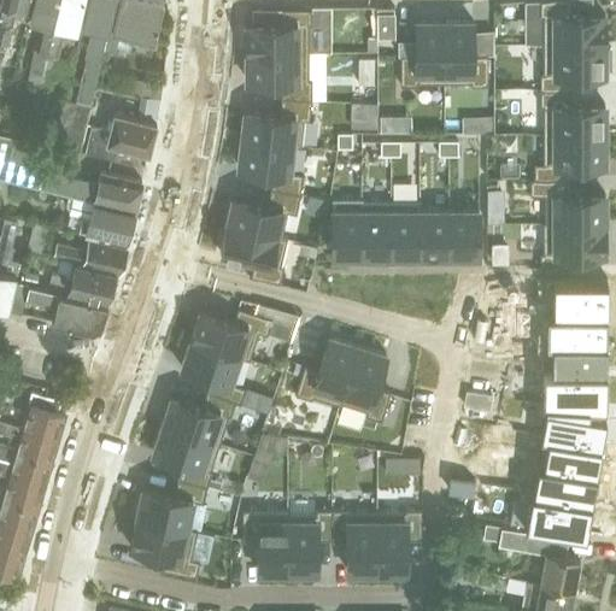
[(3,0),(0,13),(0,45),(10,48),(18,11),(28,13),(30,0),(3,0)]
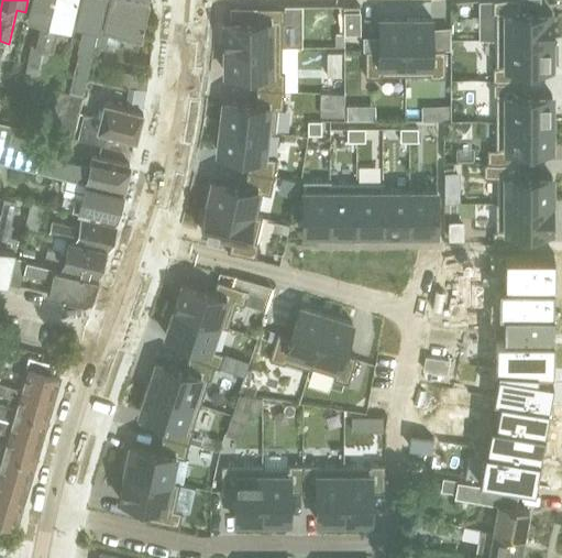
[(55,0),(32,0),(28,21),(39,24),(29,68),(39,70),(55,0)]
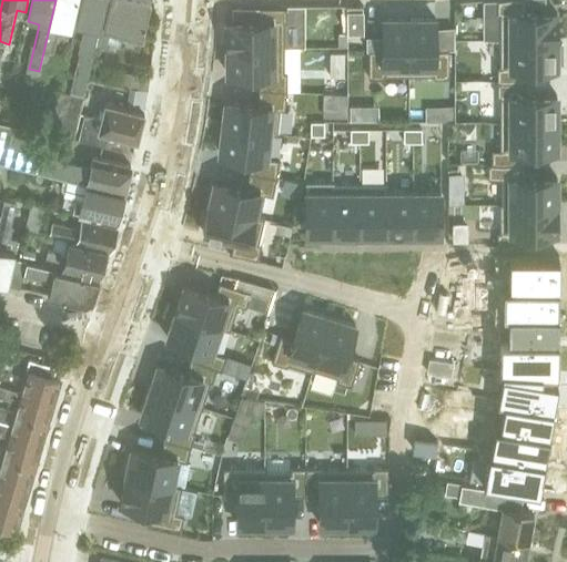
[(78,0),(56,0),(39,71),(49,73),(58,40),(69,42),(78,0)]
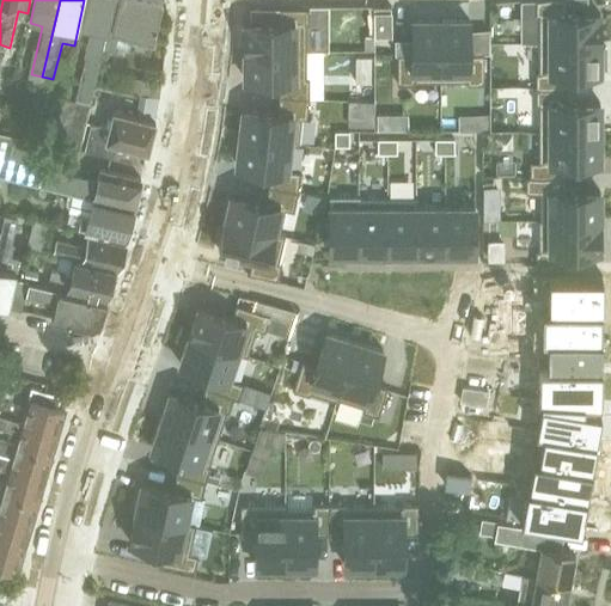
[(97,31),(87,73),(98,77),(103,53),(109,32),(115,0),(89,0),(83,28),(97,31)]
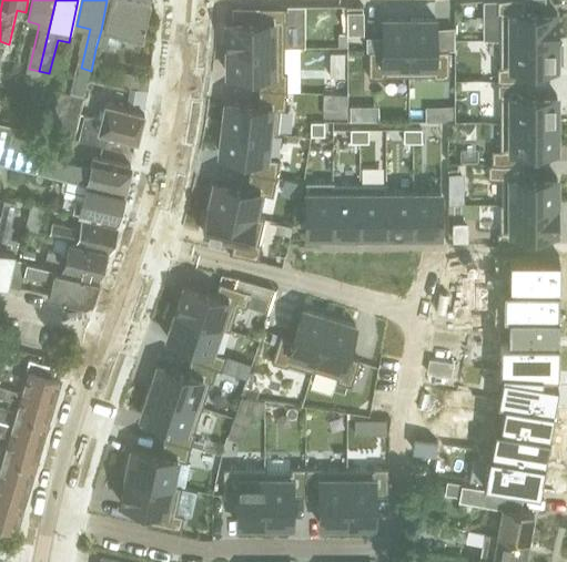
[(95,49),(109,52),(113,33),(123,36),(120,49),(139,53),(151,3),(139,0),(111,0),(104,31),(101,30),(95,49)]
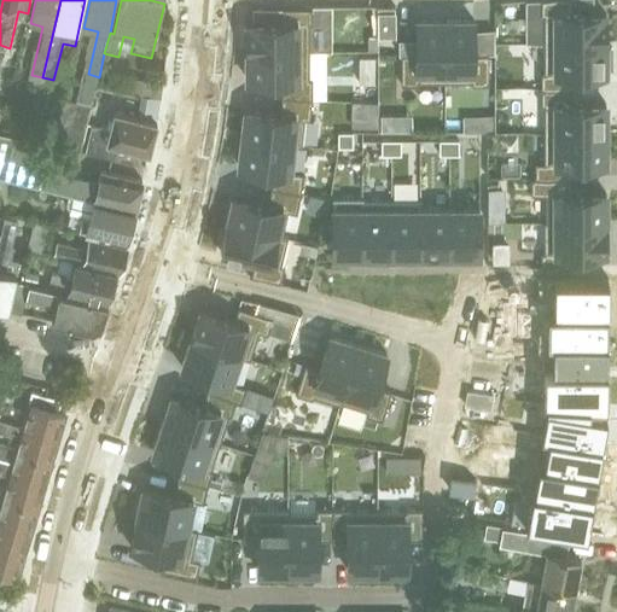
[(541,4),(541,19),(545,19),(545,48),(606,48),(606,19),(571,18),(572,0),(541,4)]
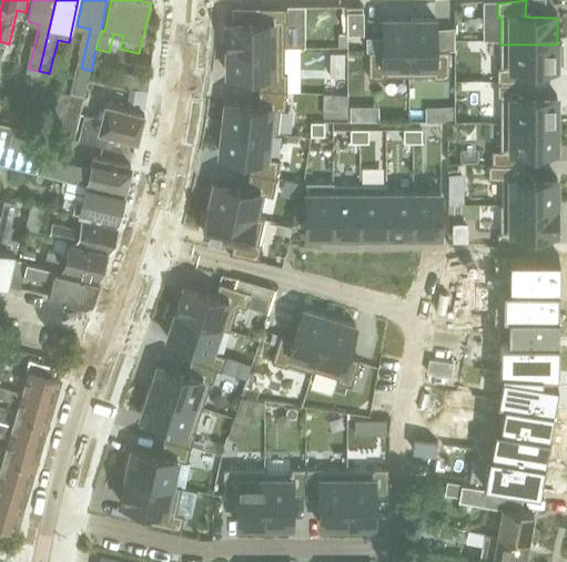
[(365,10),(351,10),(351,37),(365,37),(365,10)]
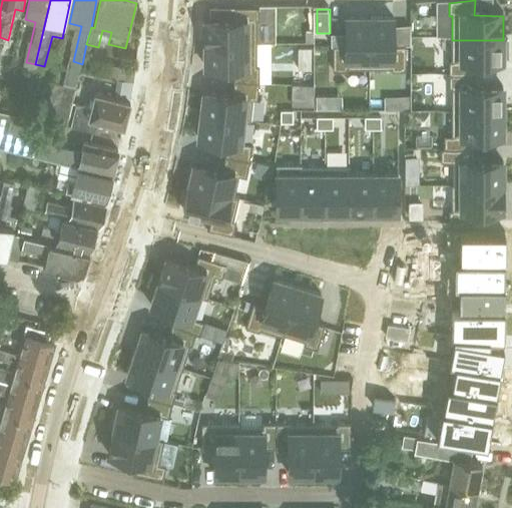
[(205,23),(205,47),(258,47),(258,24),(260,25),(260,10),(234,10),(234,23),(205,23)]
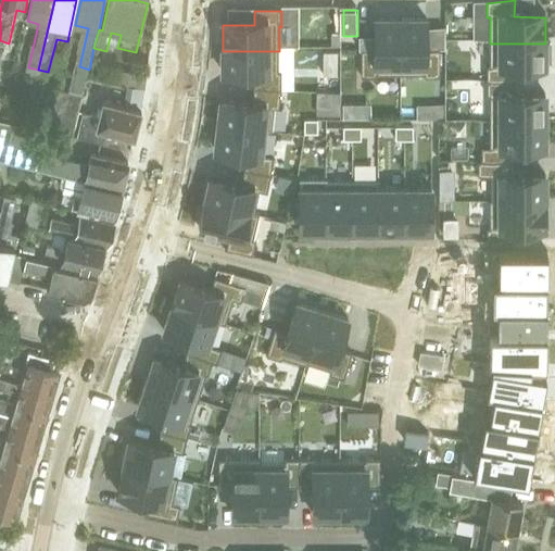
[(362,53),(362,82),(377,82),(377,78),(401,78),(401,23),(375,23),(375,53),(362,53)]
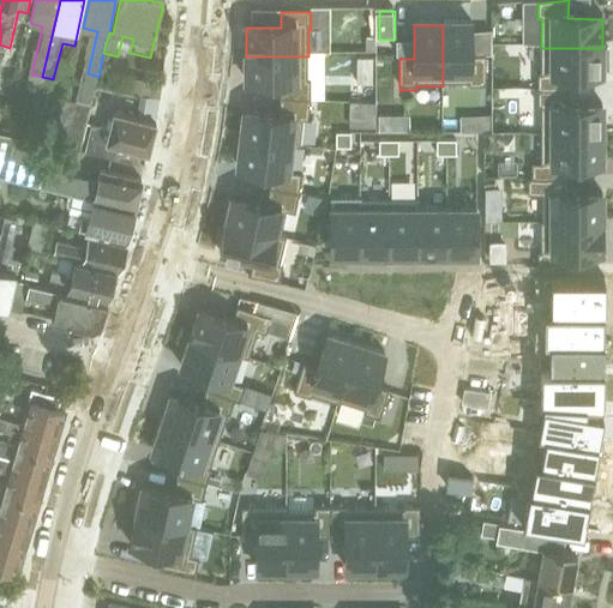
[(443,25),(443,86),(469,86),(469,90),(486,90),(486,59),(472,59),(472,25),(443,25)]
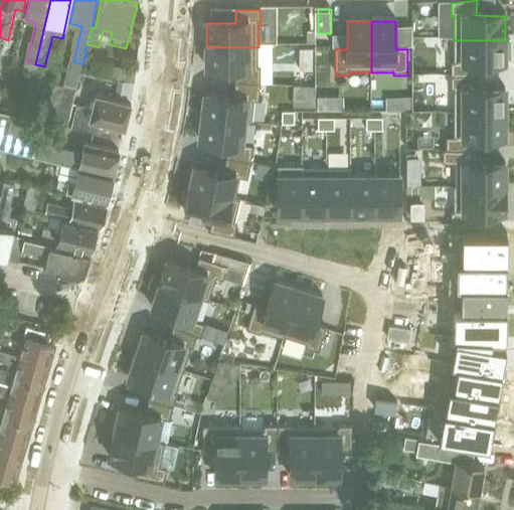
[(451,77),(477,77),(477,65),(505,65),(505,40),(454,40),(454,63),(451,63),(451,77)]
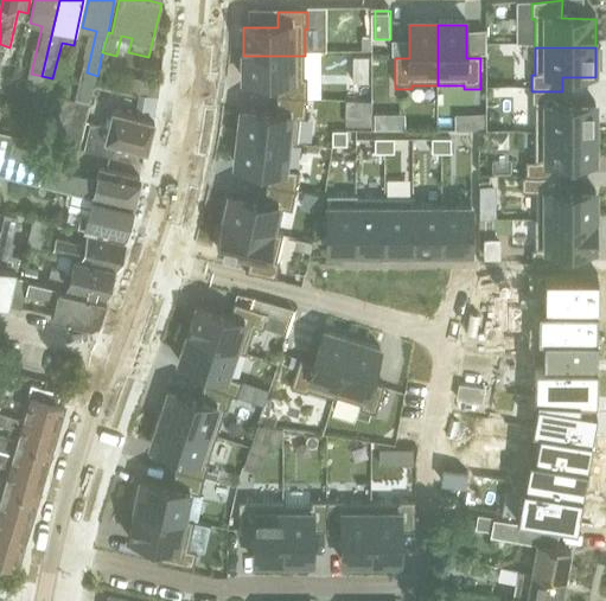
[(243,56),(243,82),(278,82),(278,101),(307,102),(307,82),(305,82),(305,56),(243,56)]
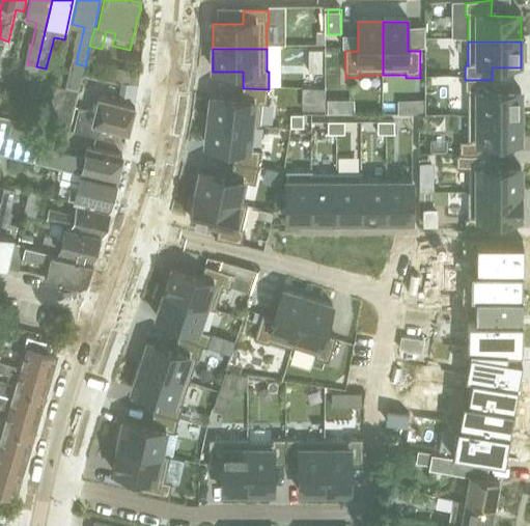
[(310,75),(324,75),(324,51),(310,51),(310,75)]
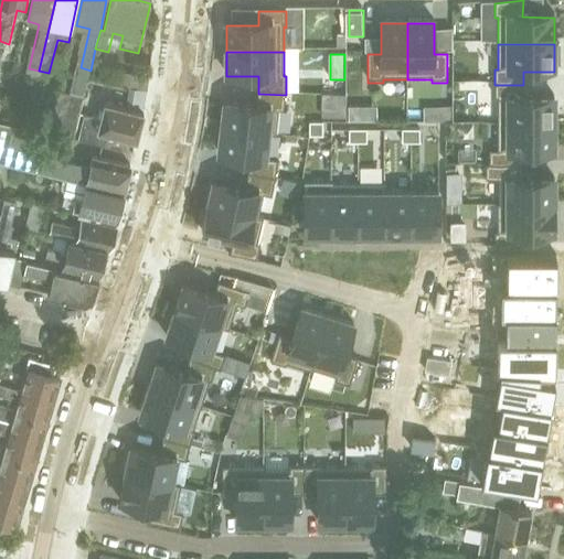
[(120,89),(147,94),(149,82),(121,76),(120,89)]
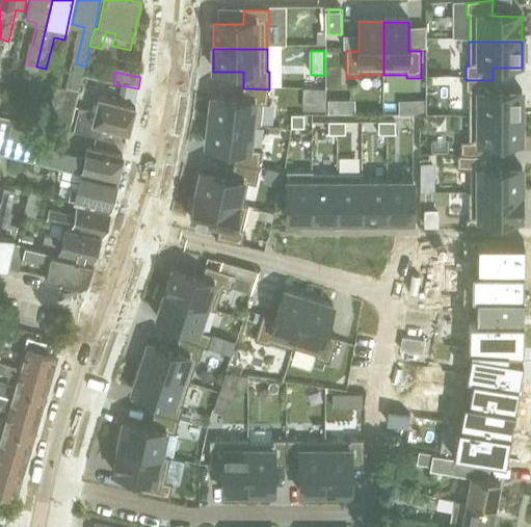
[(55,85),(45,129),(60,132),(69,134),(75,110),(78,95),(82,77),(73,75),(70,89),(69,89),(55,85)]
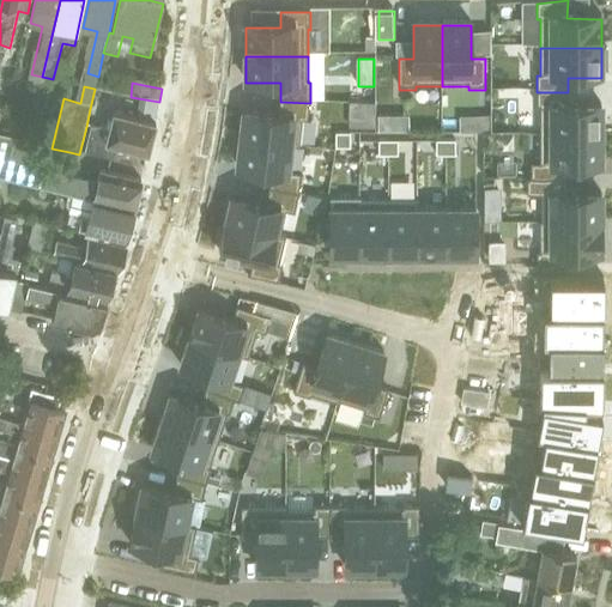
[(537,92),(537,109),(540,109),(540,137),(601,137),(601,107),(568,107),(568,92),(537,92)]
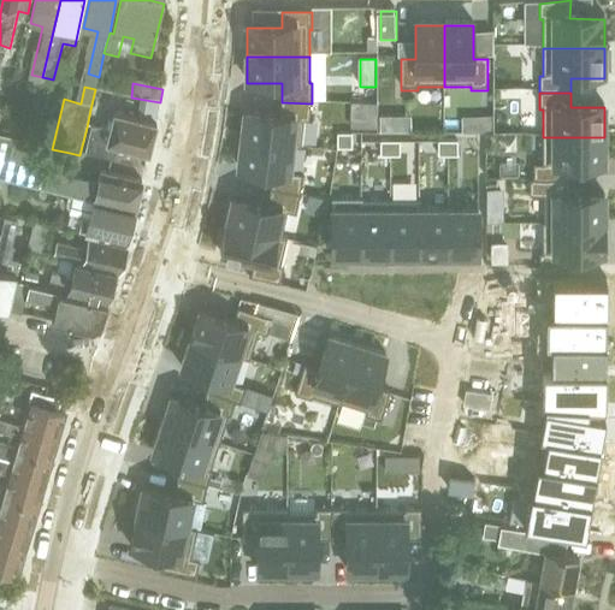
[(246,117),(242,143),(293,148),(293,150),(302,152),(305,123),(309,124),(312,104),(282,102),(279,120),(246,117)]
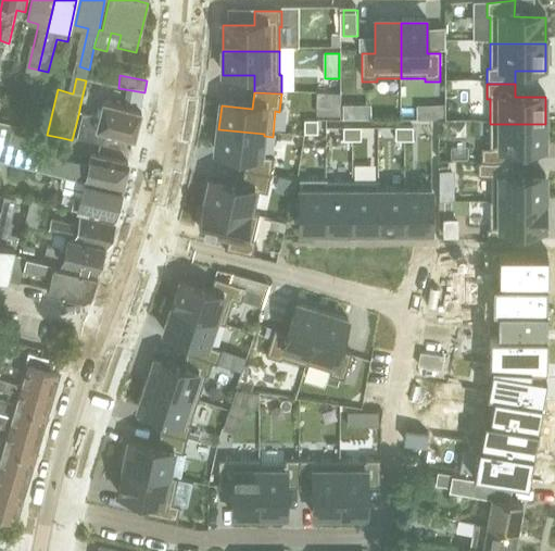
[(77,141),(103,148),(106,135),(135,141),(141,114),(100,104),(96,120),(83,116),(77,141)]
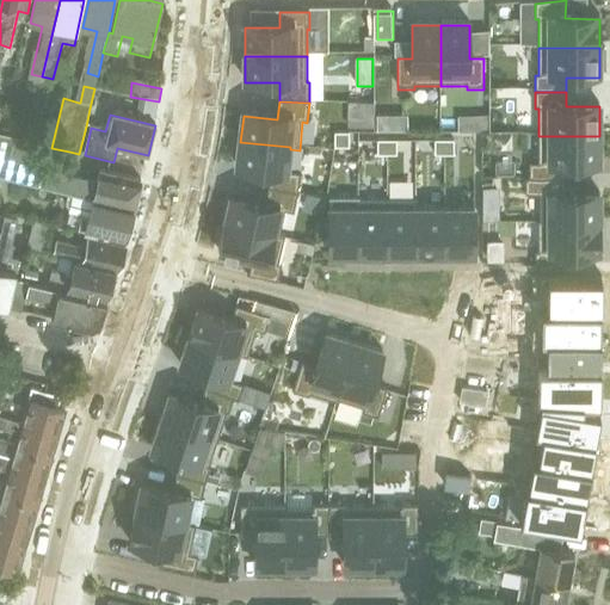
[(379,118),(379,134),(389,134),(389,118),(379,118)]
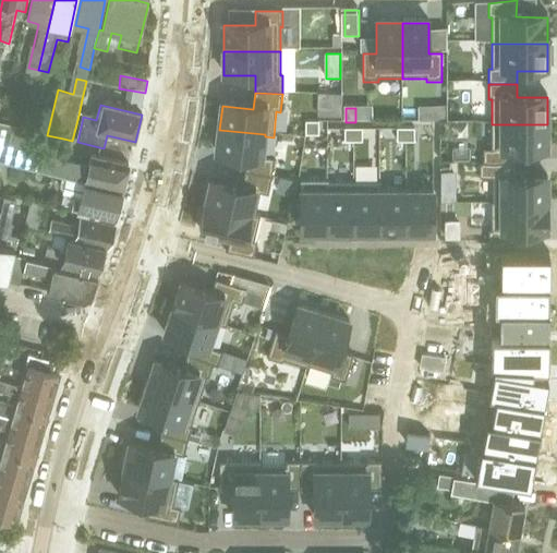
[(437,108),(437,122),(447,122),(447,108),(437,108)]
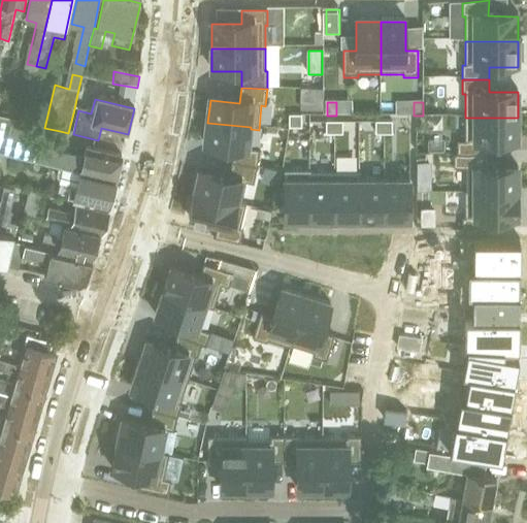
[(87,150),(83,163),(54,155),(60,131),(44,128),(0,117),(0,154),(60,169),(81,174),(117,183),(120,171),(123,169),(124,163),(122,160),(123,158),(87,150)]
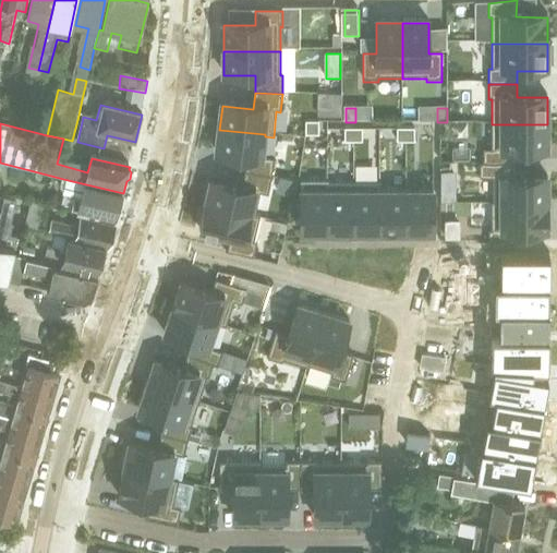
[(306,124),(306,137),(319,137),(319,124),(306,124)]
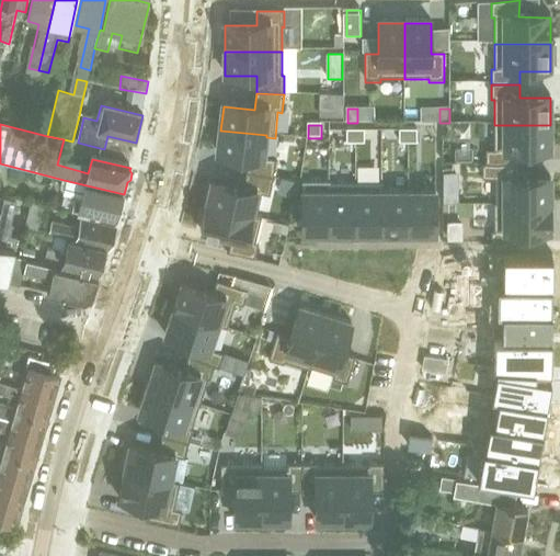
[(486,151),(486,166),(520,166),(520,152),(550,152),(550,125),(494,125),(494,151),(486,151)]
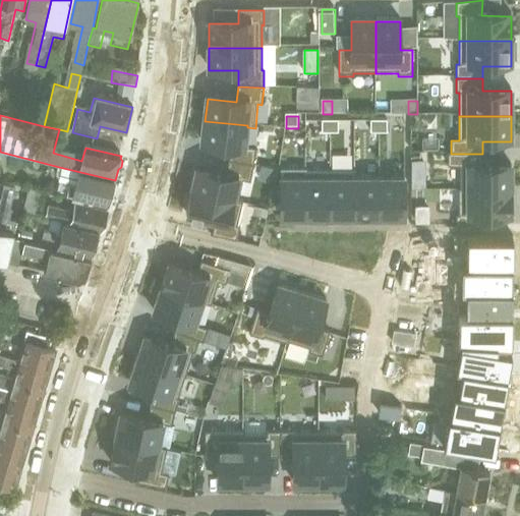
[(205,121),(203,144),(232,147),(230,163),(254,167),(256,150),(244,149),(247,127),(247,125),(205,121)]
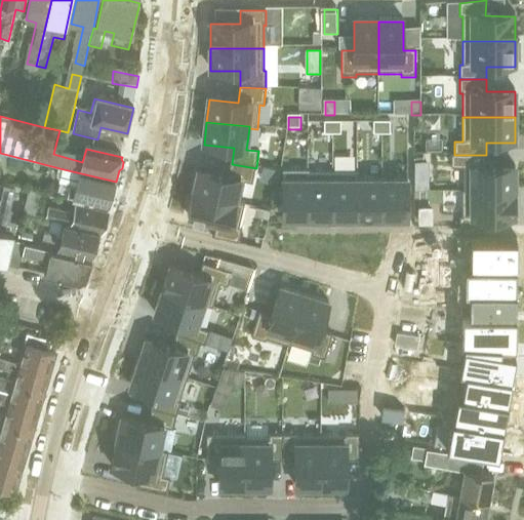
[(325,124),(325,136),(333,136),(333,124),(325,124)]
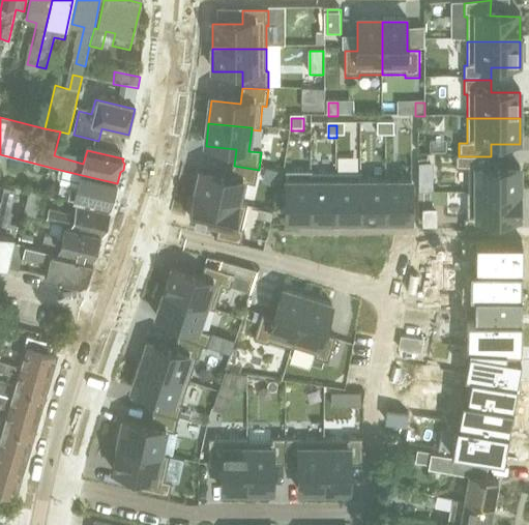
[(336,125),(336,138),(345,138),(345,125),(336,125)]
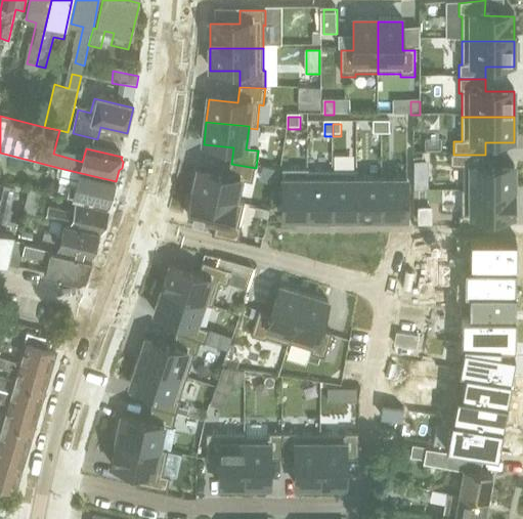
[(374,124),(374,136),(382,136),(382,124),(374,124)]
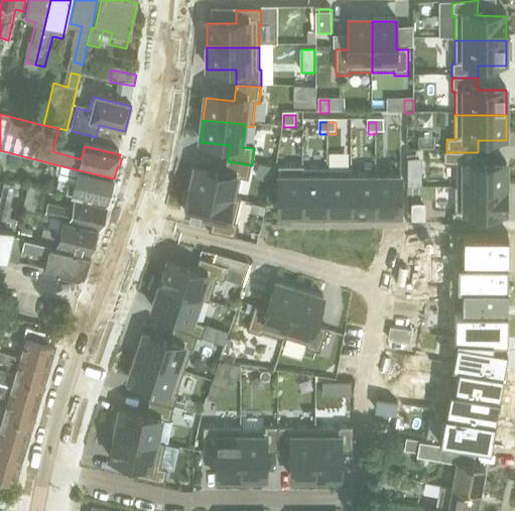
[(376,122),(376,134),(384,134),(384,122),(376,122)]
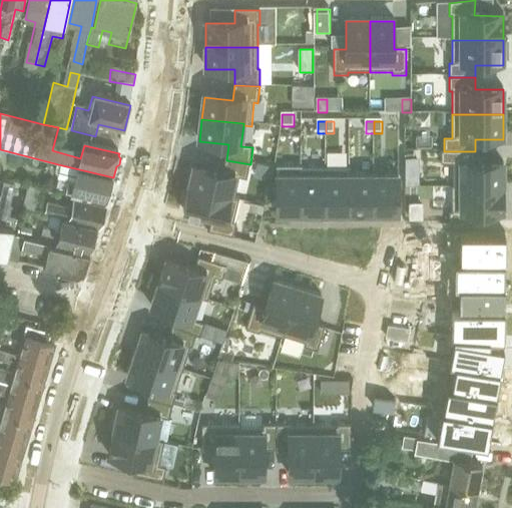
[(441,151),(441,165),(453,165),(453,187),(453,188),(503,188),(503,163),(475,163),(475,151),(444,151),(441,151)]
